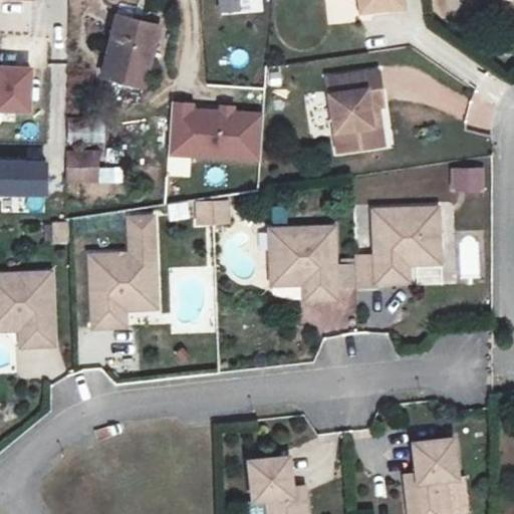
[(252,0),(215,0),(217,15),(253,13),(252,0)]
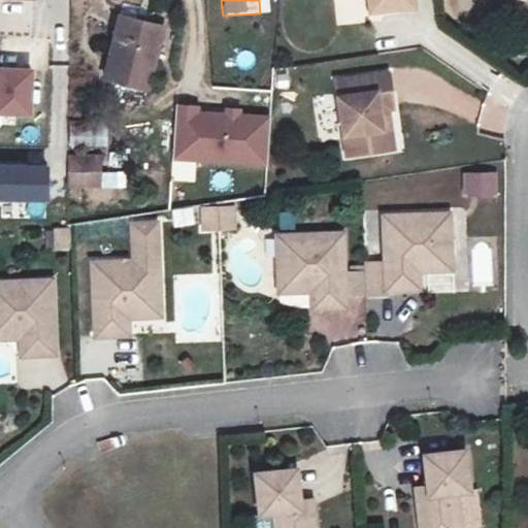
[(414,0),(341,0),(343,15),(371,12),(382,11),(384,32),(417,28),(414,0)]
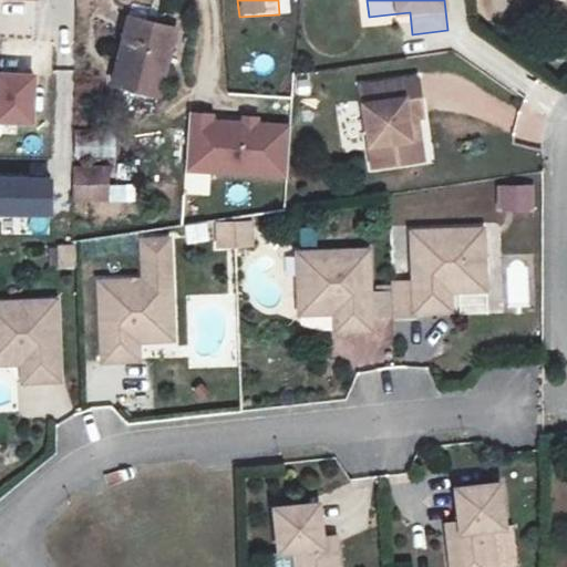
[(536,0),(534,0),(531,4),(532,12),(547,11),(546,3),(542,0),(536,0)]
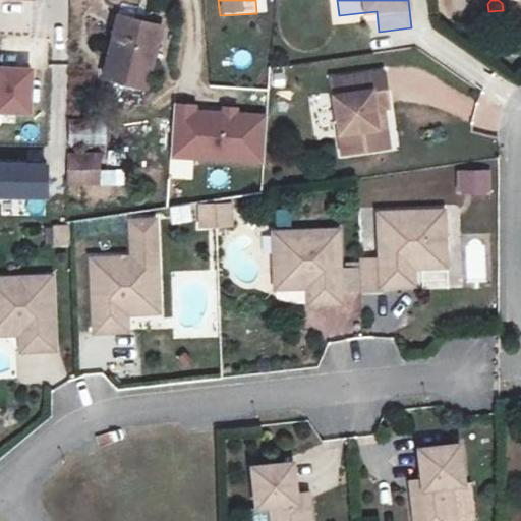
[(377,11),(366,12),(369,33),(379,32),(377,11)]
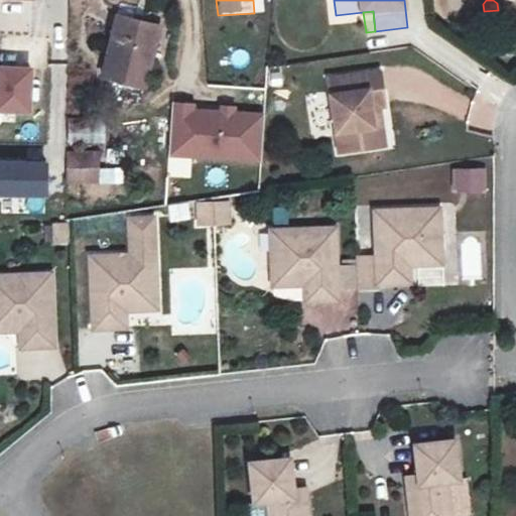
[(120,35),(104,96),(147,107),(163,45),(120,35)]
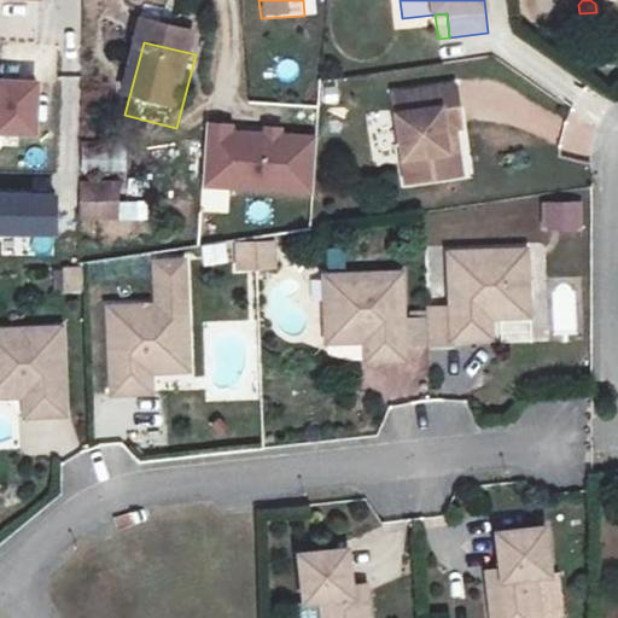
[(0,136),(38,138),(38,80),(0,79),(0,136)]
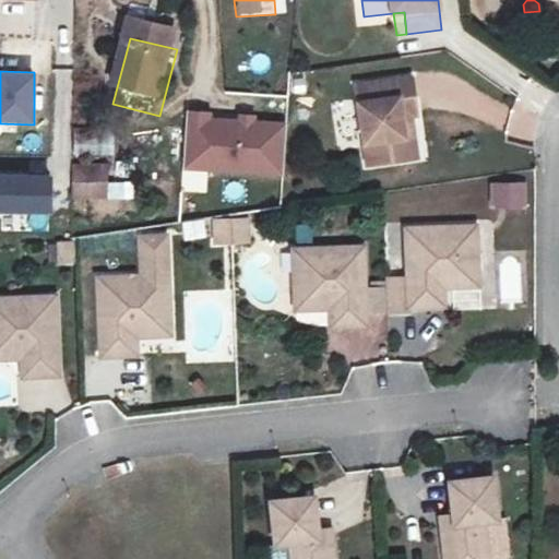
[(419,140),(414,104),(360,113),(373,190),(407,186),(403,163),(408,162),(405,142),(413,140),(419,140)]
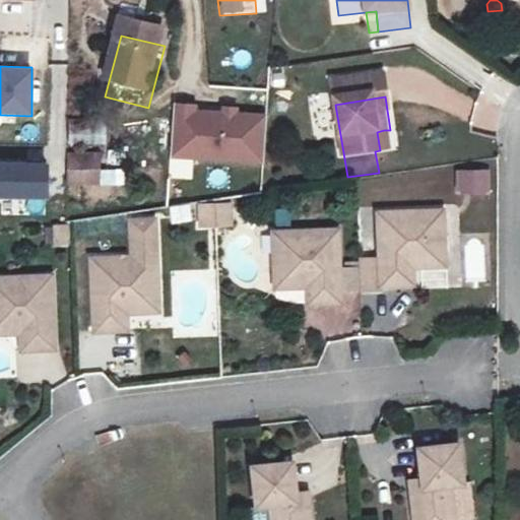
[(262,164),(263,109),(172,108),(171,163),(262,164)]
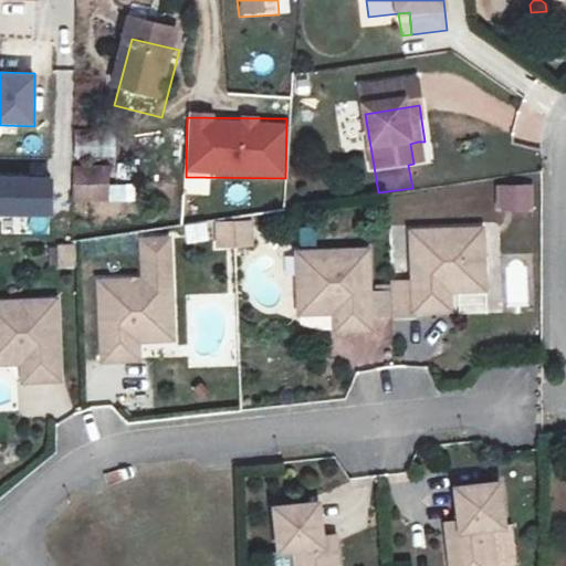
[(412,188),(426,186),(418,142),(410,144),(413,164),(408,165),(412,188)]
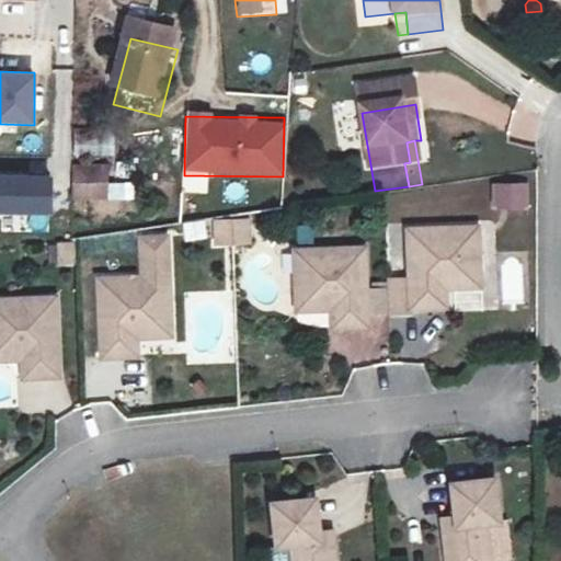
[(0,215),(53,216),(53,175),(0,175),(0,215)]
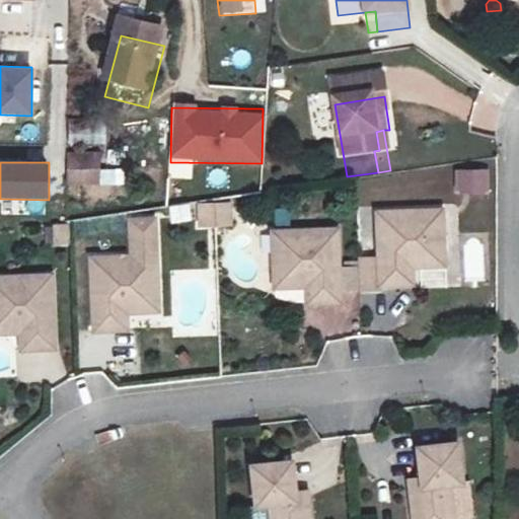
[(123,188),(123,169),(66,168),(65,188),(123,188)]
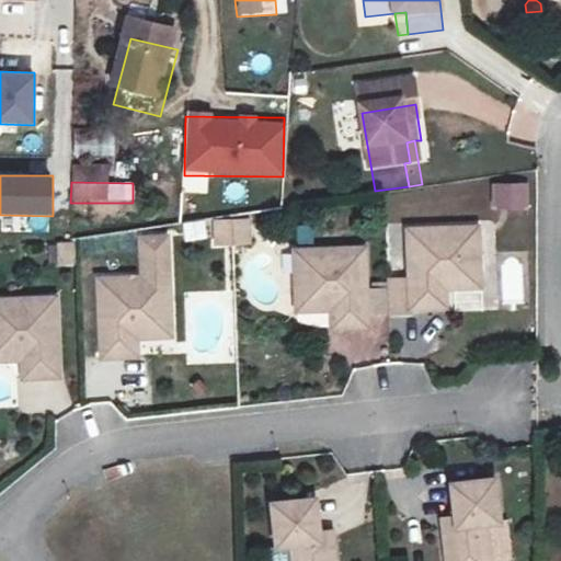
[(529,209),(527,183),(490,184),(491,210),(529,209)]
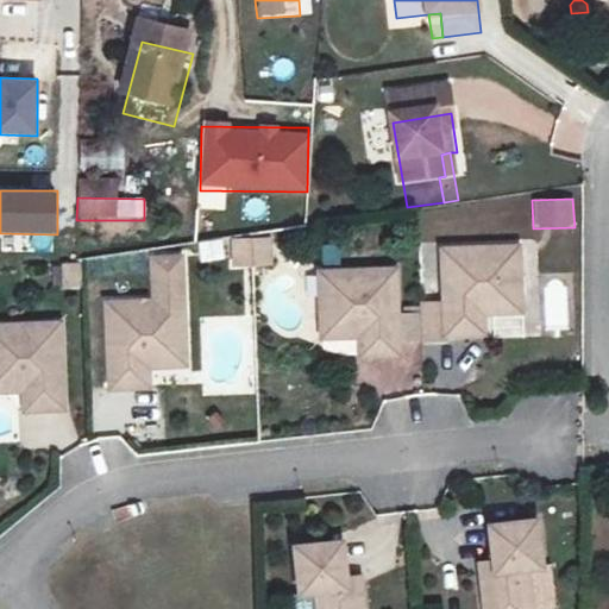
[(227,269),(271,267),(270,237),(226,239),(227,269)]
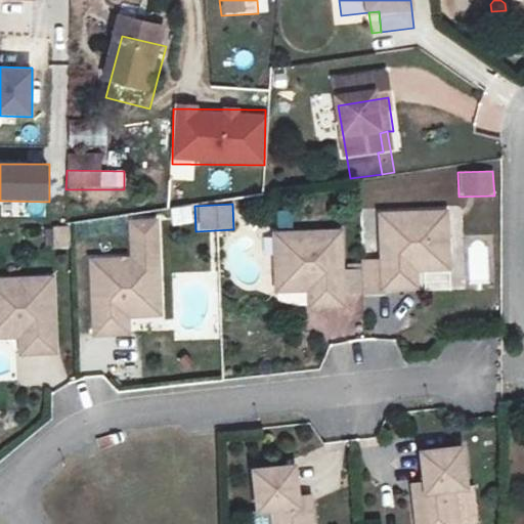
[(190,206),(169,208),(171,225),(192,223),(190,206)]
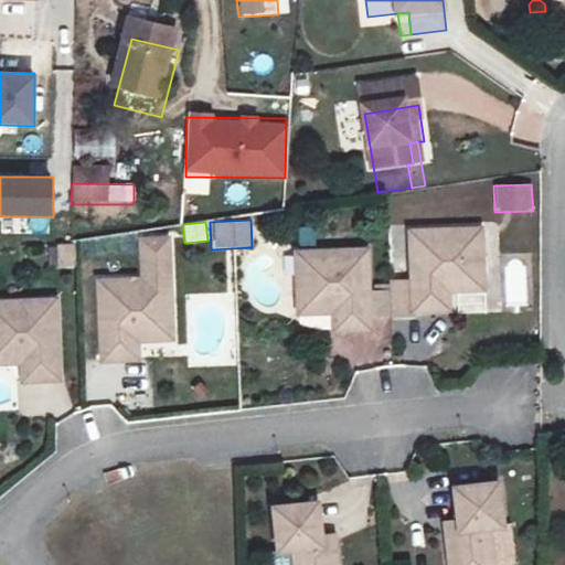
[(59,245),(57,266),(73,267),(74,246),(59,245)]
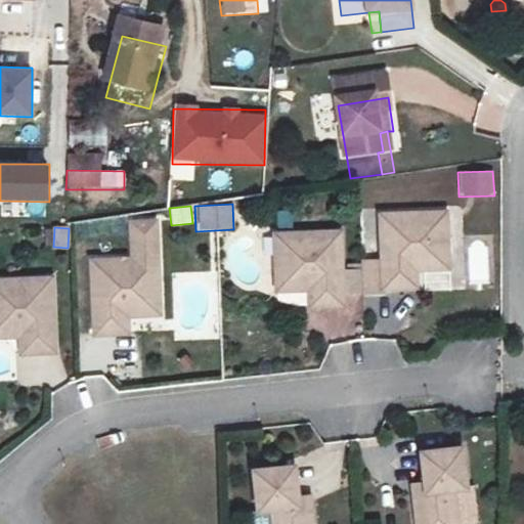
[(239,233),(224,234),(225,255),(241,254),(239,233)]
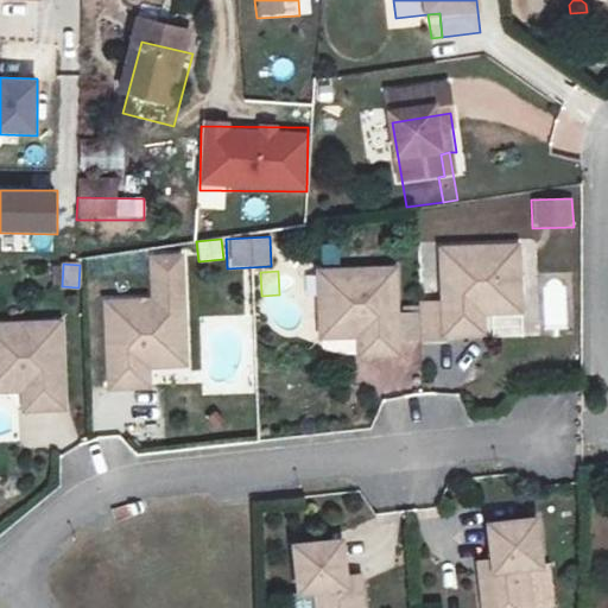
[(260,272),(241,273),(242,297),(261,296),(260,272)]
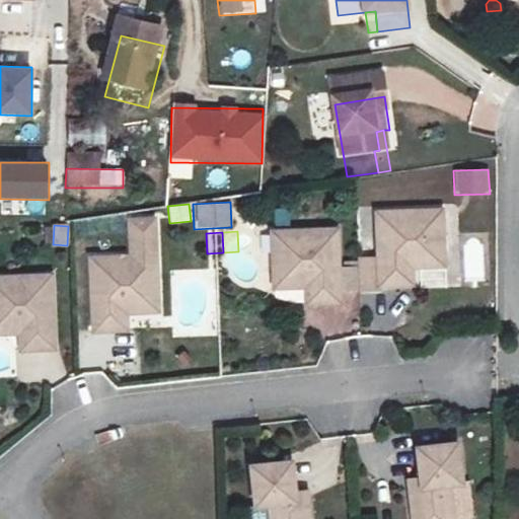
[(451,239),(386,241),(387,286),(367,286),(368,318),(388,318),(388,313),(421,313),(420,298),(454,297),(454,285),(452,285),(451,239)]
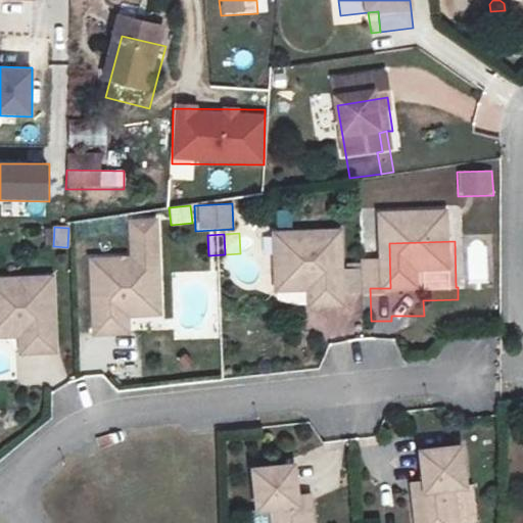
[(348,260),(283,263),(284,308),(285,319),(318,318),(318,334),(350,334),(348,260)]
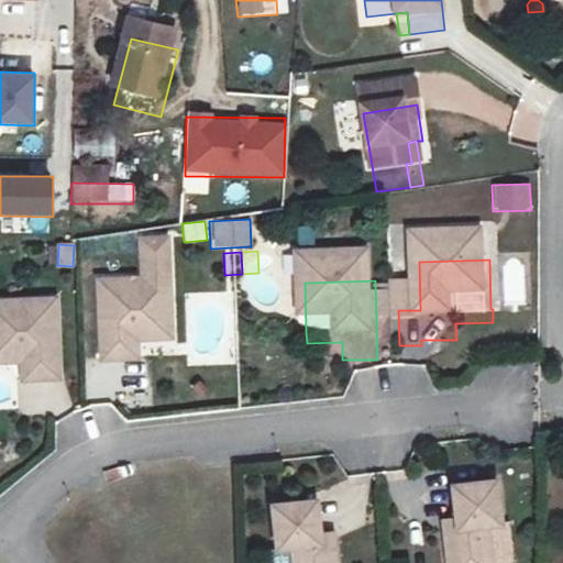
[(224,294),(185,294),(185,331),(224,331),(224,294)]
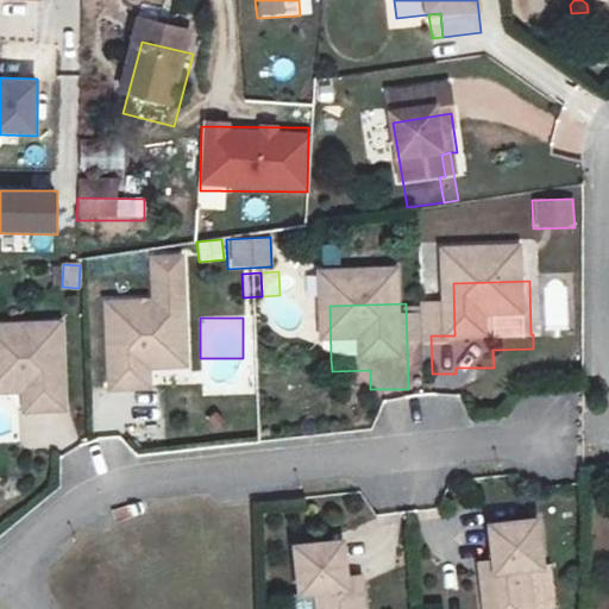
[(190,333),(114,337),(118,421),(156,420),(155,401),(155,390),(163,382),(170,382),(176,388),(193,387),(190,333)]
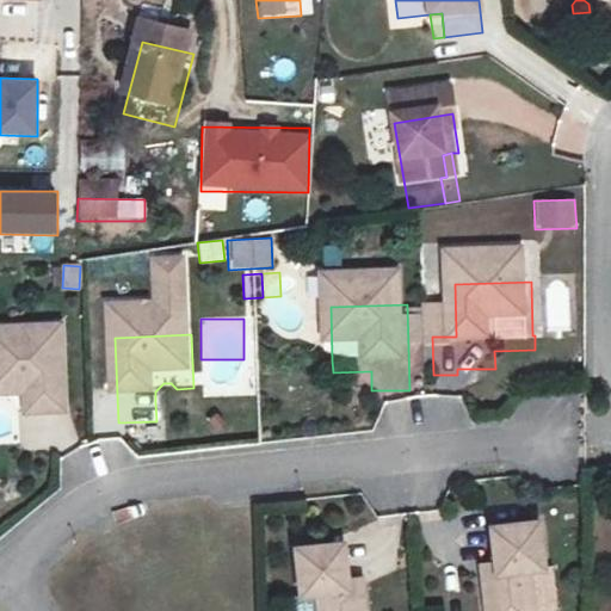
[(67,358),(0,360),(0,414),(8,414),(14,407),(23,407),(31,415),(31,425),(32,445),(71,443),(67,358)]
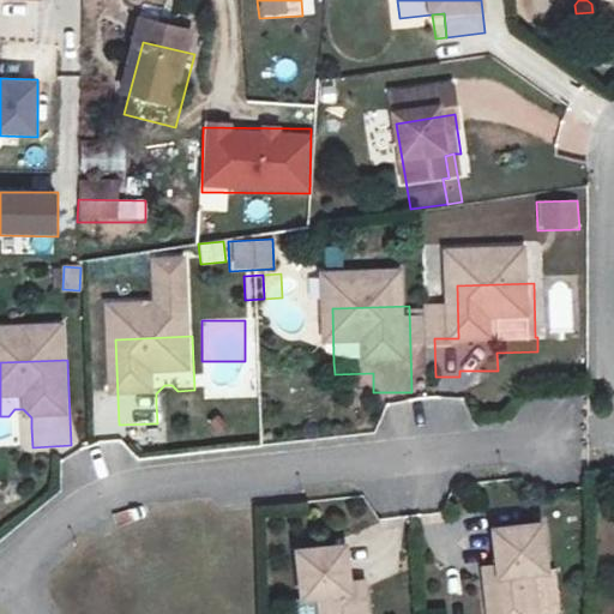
[(164,385),(156,393),(156,404),(194,402),(194,390),(178,391),(172,385),(164,385)]
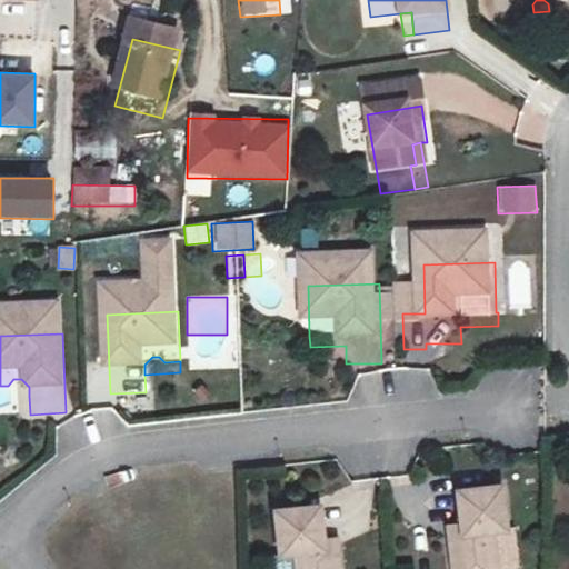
[(8,386),(0,386),(0,397),(29,396),(29,387),(21,379),(13,379),(8,386)]
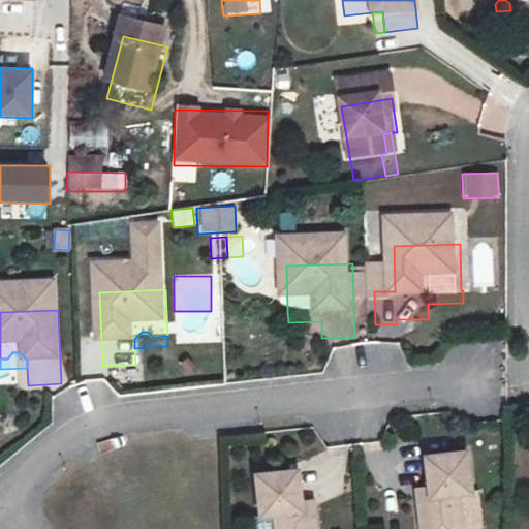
[(465,520),(462,479),(422,483),(423,514),(424,522),(411,523),(411,528),(453,528),(453,521),(465,520)]
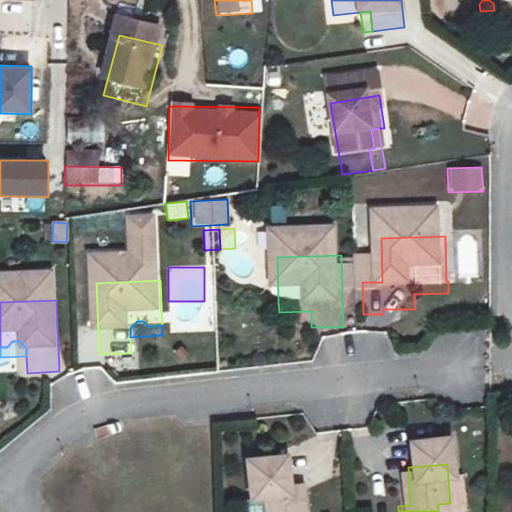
[(279,473),(240,477),(243,511),(295,511),(295,509),(284,511),(283,503),(279,473)]
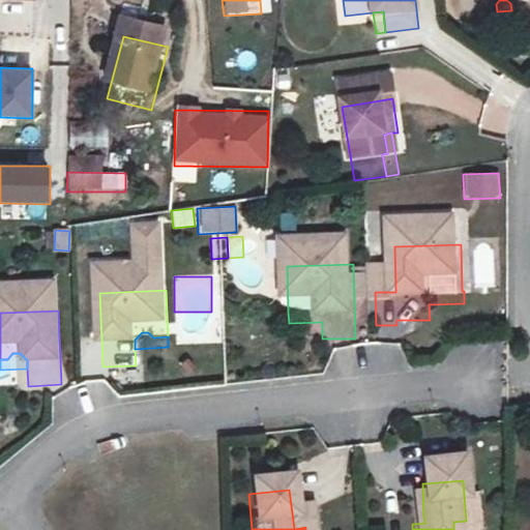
[(423,514),(411,516),(412,524),(424,523),(423,514)]
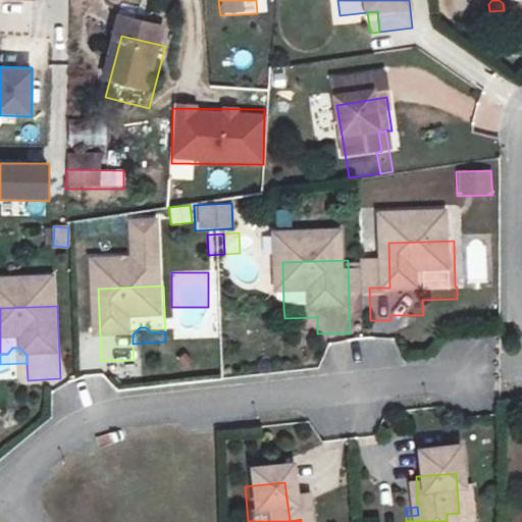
[(300,512),(289,513),(290,521),(301,519),(300,512)]
